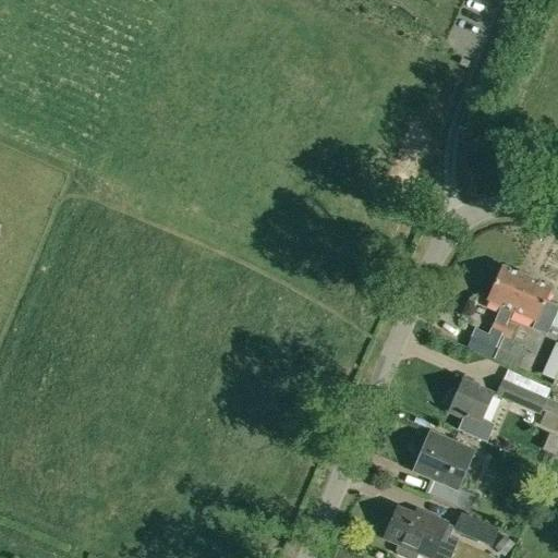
[(492,331),(501,335),(507,322),(512,311),(526,277),(502,267),(488,300),(501,305),(492,331)]
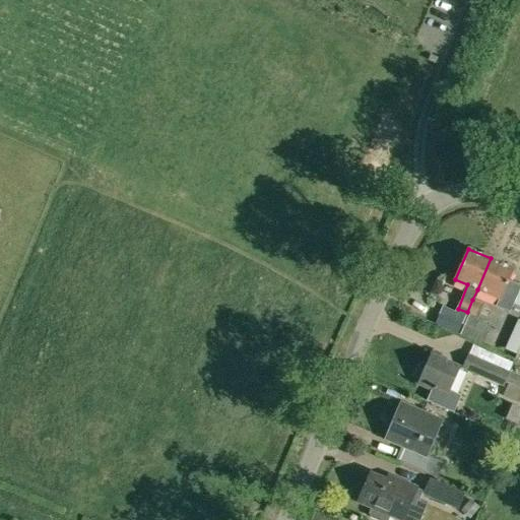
[(491,258),(477,289),(500,300),(513,268),(491,258)]
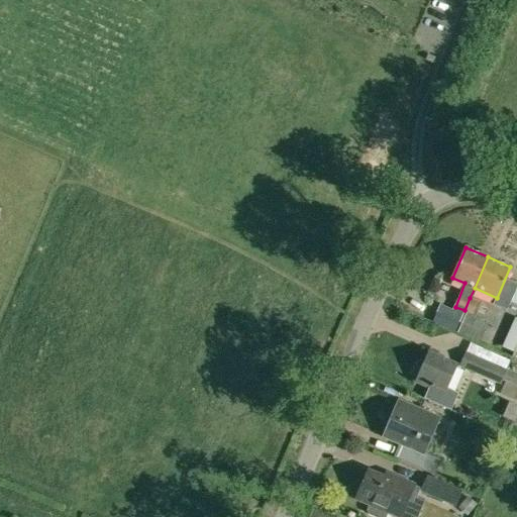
[(470,298),(464,310),(474,314),(480,302),(470,298)]
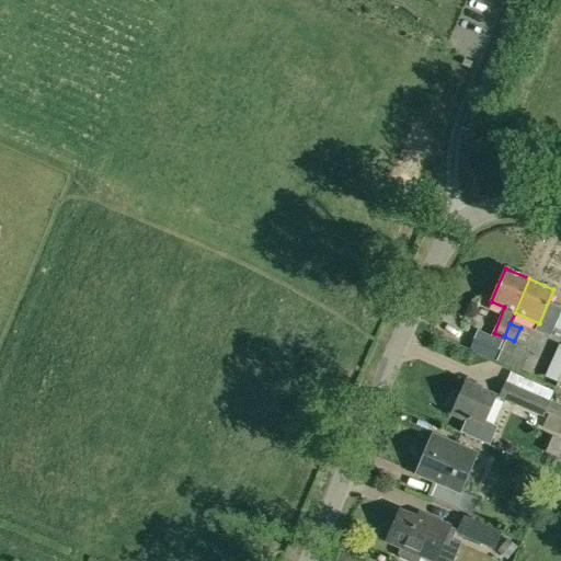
[(500,346),(490,343),(474,336),(468,350),(493,359),(500,346)]
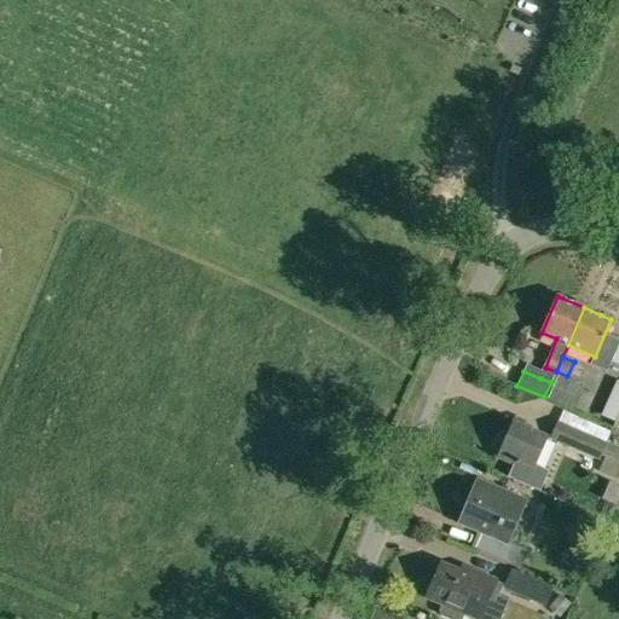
[(556,375),(547,398),(574,410),(584,387),(556,375)]
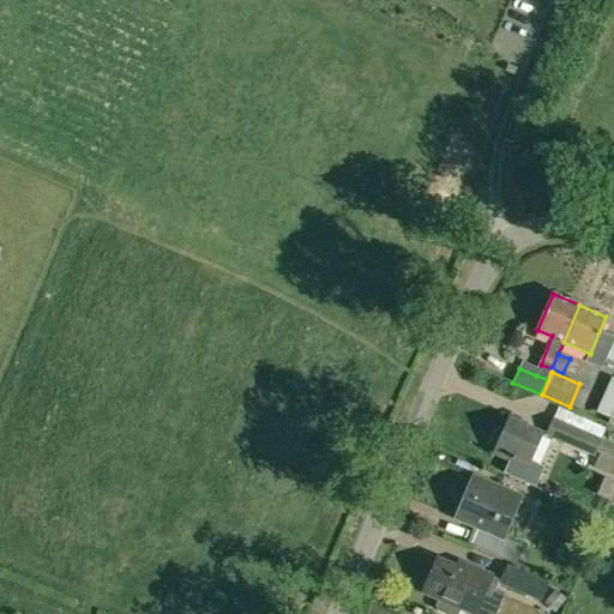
[(612,413),(613,408),(613,396),(605,392),(594,416),(608,422),(612,413)]
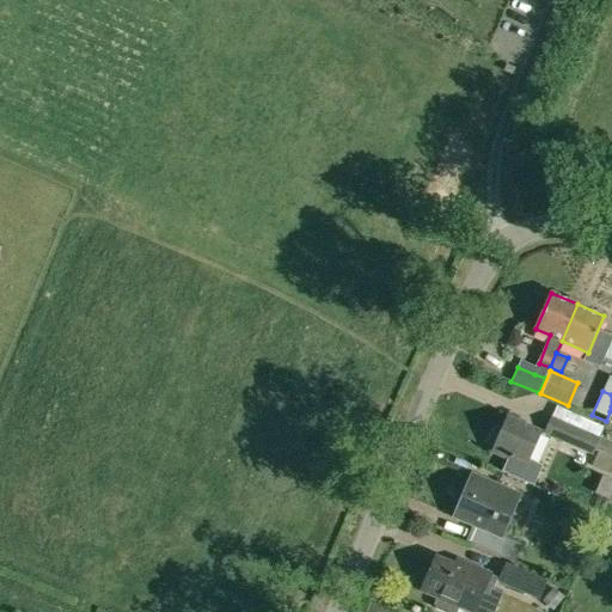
[(544,434),(592,456),(594,450),(599,438),(551,416),(544,434)]
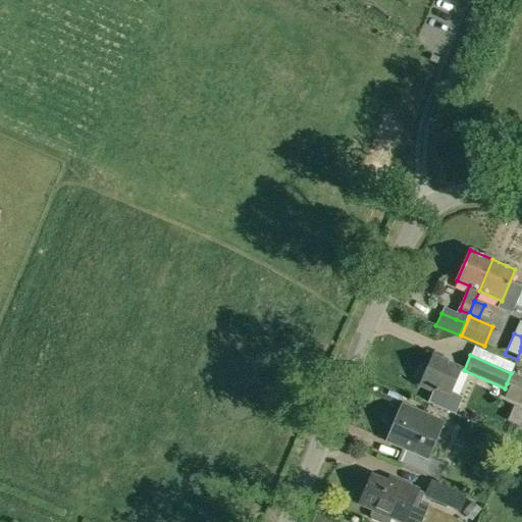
[(421,367),(417,376),(418,380),(422,381),(420,386),(437,394),(439,390),(449,395),(460,367),(432,356),(427,367),(424,366),(421,367)]
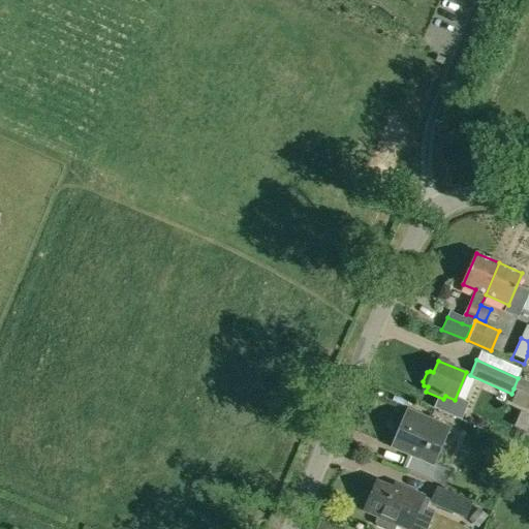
[(514,389),(518,390),(528,395),(528,382),(518,378),(514,389)]
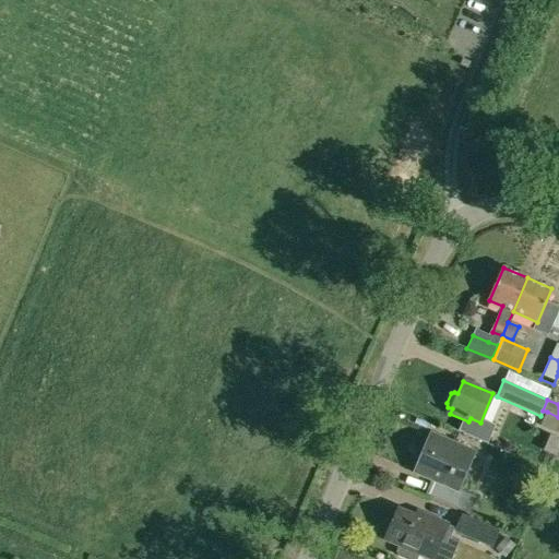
[(558,417),(547,412),(540,425),(558,432),(558,417)]
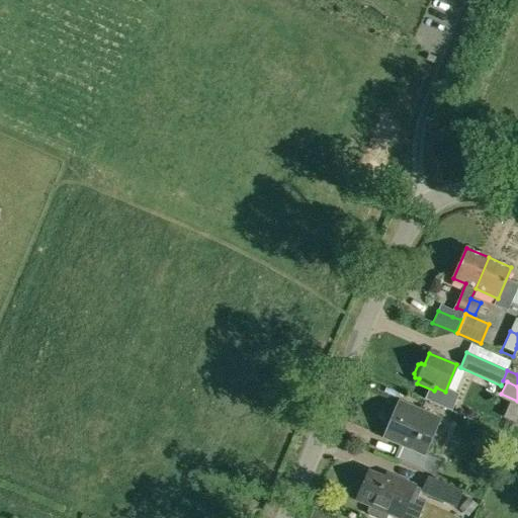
[(517,406),(508,402),(502,416),(515,422),(517,415),(517,406)]
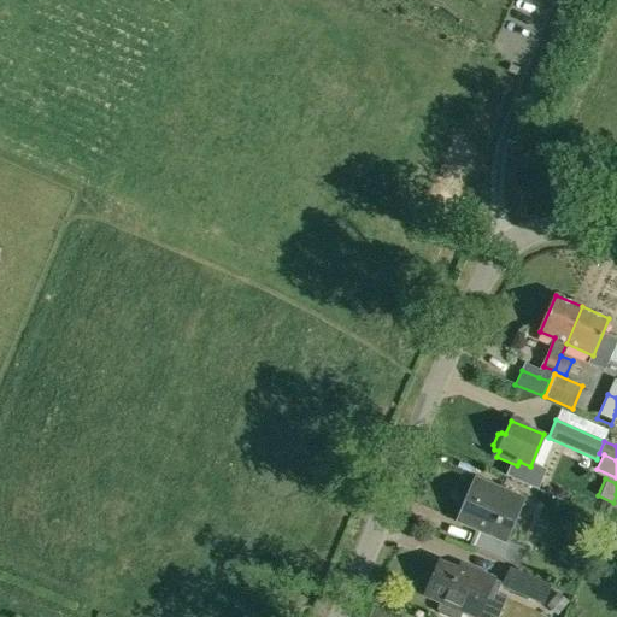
[(476,480),(458,521),(487,533),(480,550),(480,551),(518,566),(526,550),(504,540),(519,504),(522,499),(476,480)]
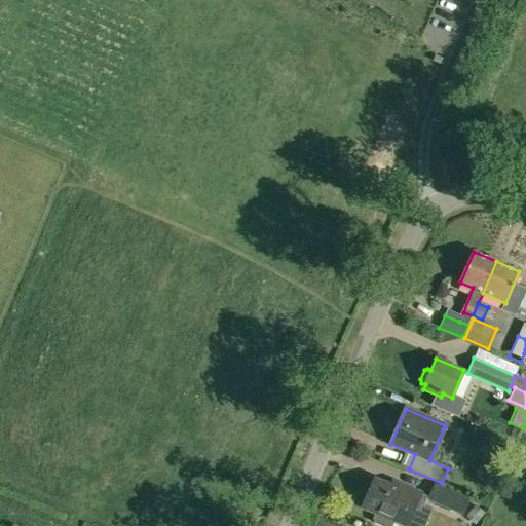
[(375,480),(363,508),(375,514),(373,519),(375,523),(381,525),(392,525),(395,522),(405,525),(406,525),(421,493),(404,486),(402,491),(375,480)]
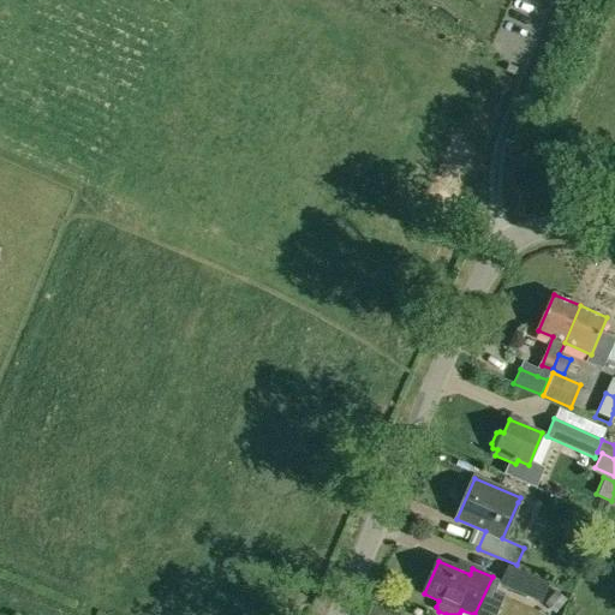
[(507,566),(500,584),(542,602),(550,583),(507,566)]
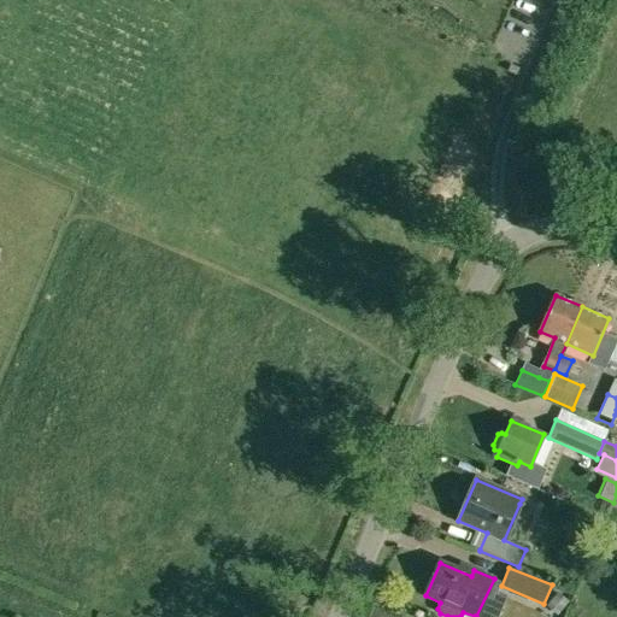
[(500,616),(499,588),(491,589),(492,616),(500,616)]
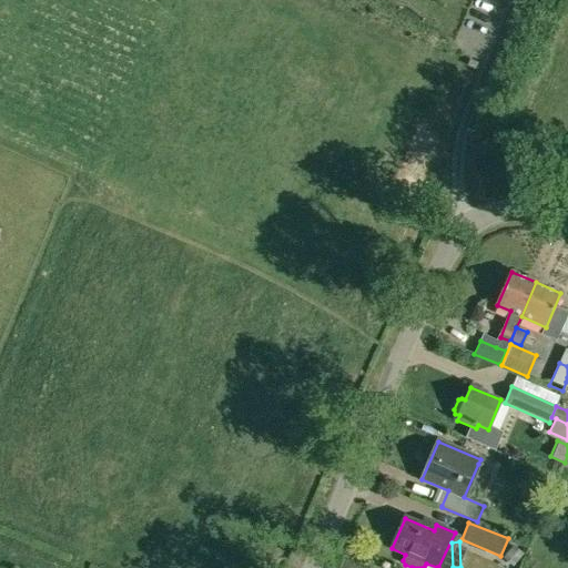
[(514,546),(504,558),(513,566),(523,554),(514,546)]
